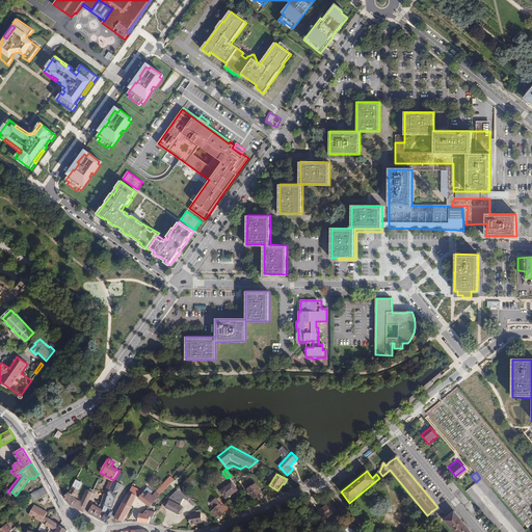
[(65,487),(69,485),(60,475),(58,478),(65,487)]
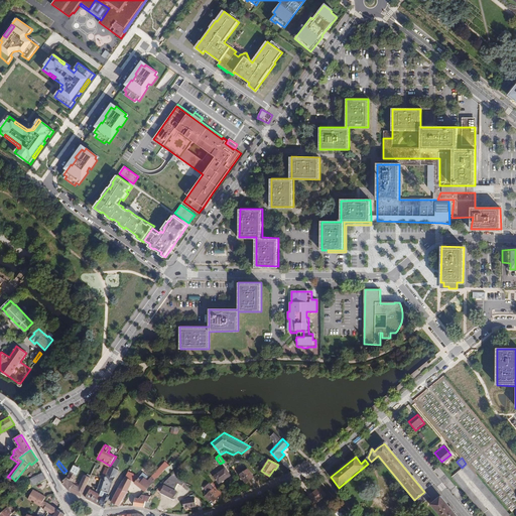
[(169,467),(166,463),(152,476),(156,480),(165,471),(168,468),(169,467)]
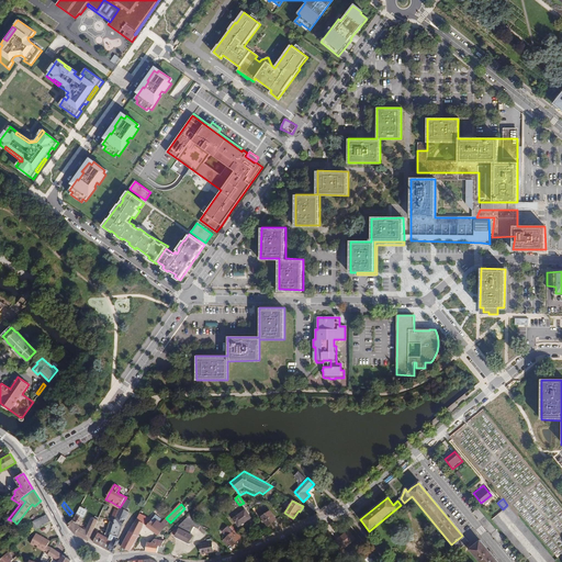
[(81,507),(74,520),(67,526),(75,534),(76,535),(83,539),(89,541),(99,520),(92,516),(91,525),(88,524),(87,526),(82,524),(87,520),(86,519),(88,510),(81,507)]
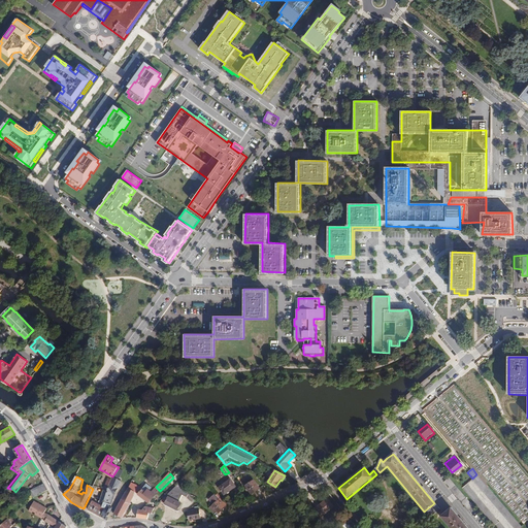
[(108,491),(110,485),(112,479),(112,477),(108,476),(104,490),(108,491)]
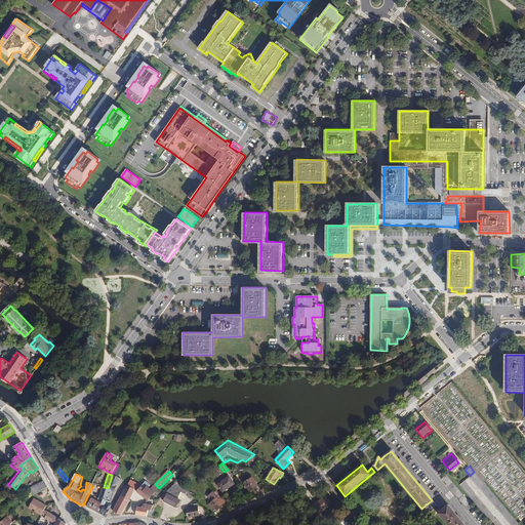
[(112,476),(110,482),(117,485),(120,478),(112,474),(112,476)]
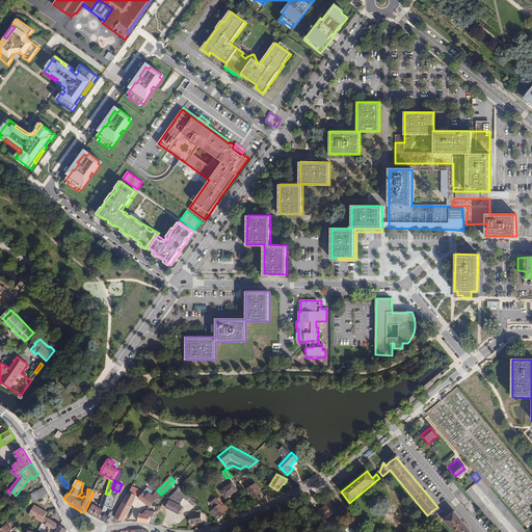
[(238,489),(233,482),(227,486),(224,483),(221,486),(223,489),(220,490),(225,498),(231,495),(238,489)]
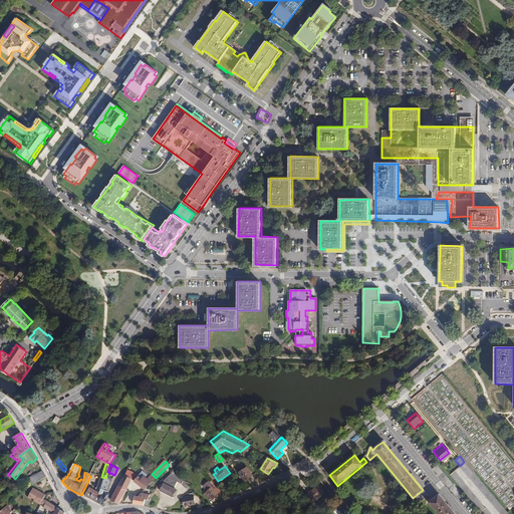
[(431,469),(455,497),(459,494),(435,466),(431,469)]
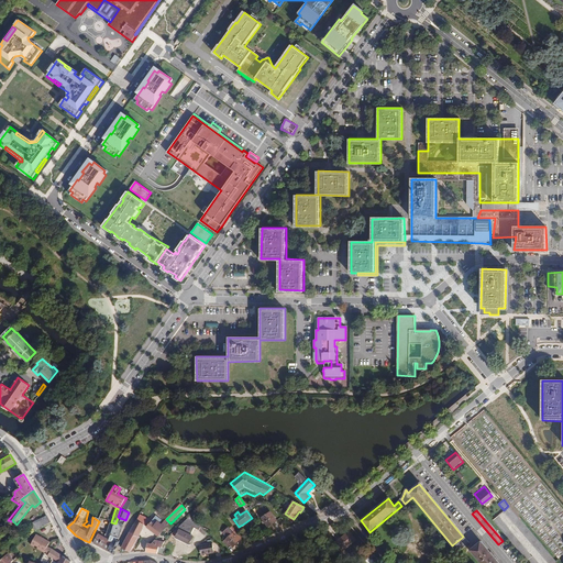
[(277,520),(271,511),(262,518),(268,527),(277,520)]
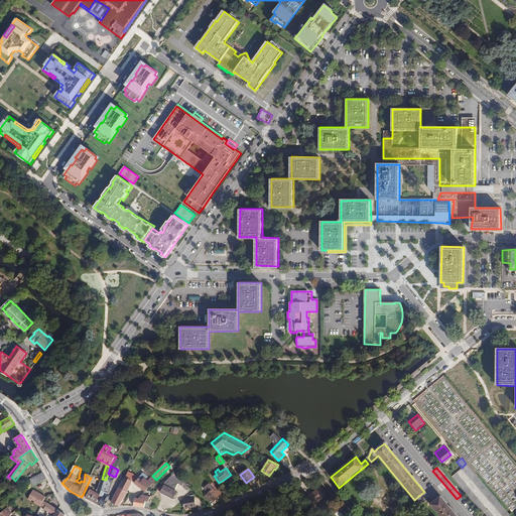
[(122,482),(119,488),(127,492),(131,484),(132,481),(134,474),(128,472),(125,477),(122,482)]
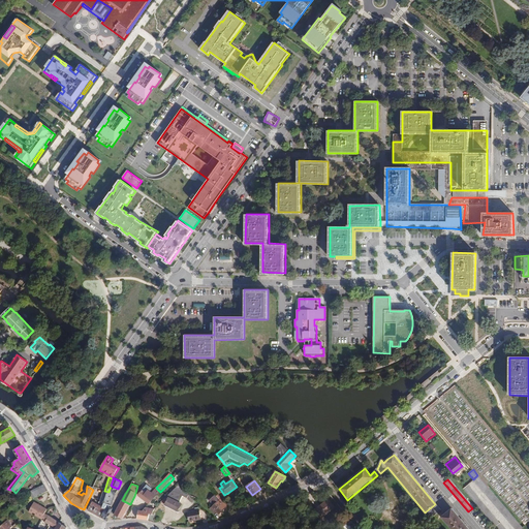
[(42,494),(48,491),(44,485),(31,491),(32,493),(30,495),(32,499),(35,498),(42,494)]
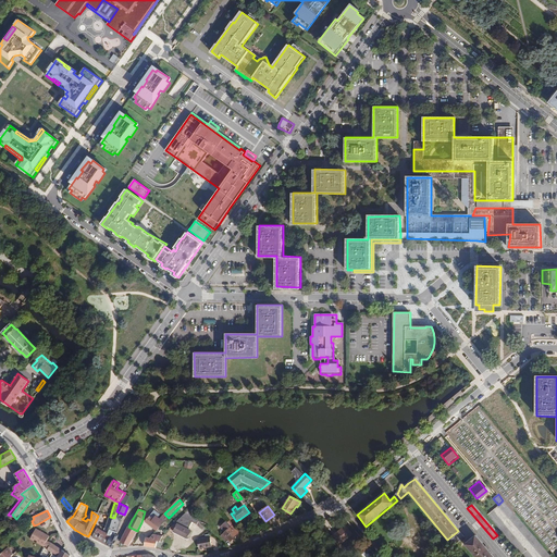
[(66,521),(73,516),(71,514),(69,510),(63,515),(66,521)]
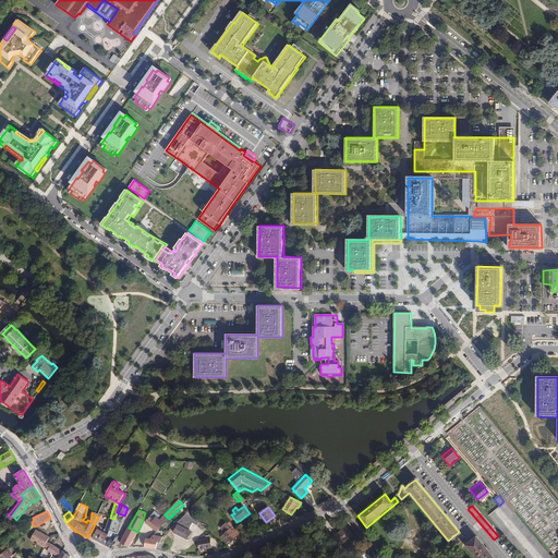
[(199,522),(189,511),(171,530),(174,531),(174,532),(187,540),(192,532),(189,531),(193,523),(197,525),(199,522)]
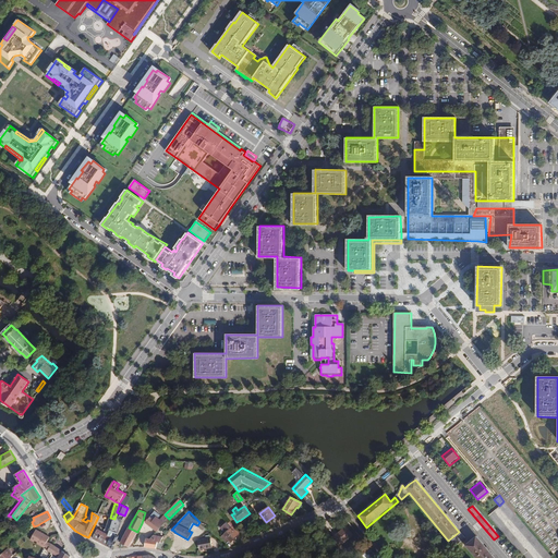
[(117,512),(114,519),(108,535),(111,536),(107,546),(114,549),(118,540),(119,536),(116,535),(117,533),(118,533),(120,525),(121,523),(124,516),(117,512)]
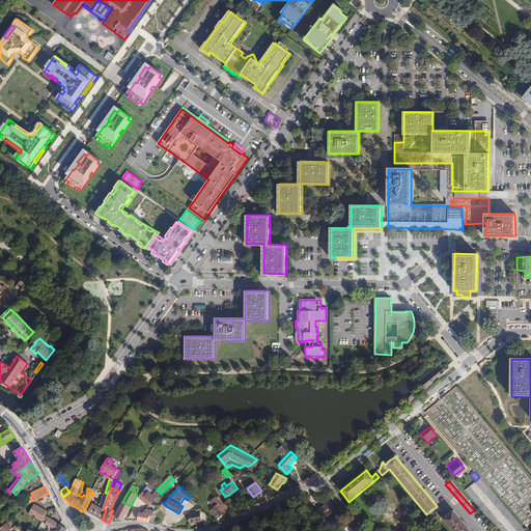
[(149,506),(155,500),(159,497),(161,494),(157,490),(152,495),(148,492),(146,495),(143,492),(139,497),(149,506)]
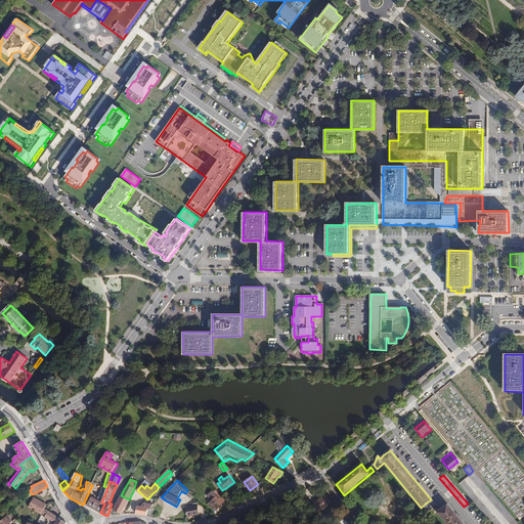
[(519,523),(483,485),(479,489),(510,523),(519,523)]
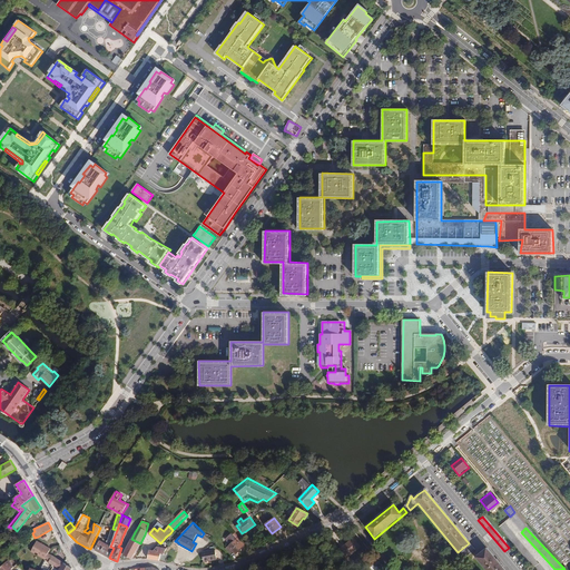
[(110,547),(117,530),(112,529),(107,544),(110,547)]
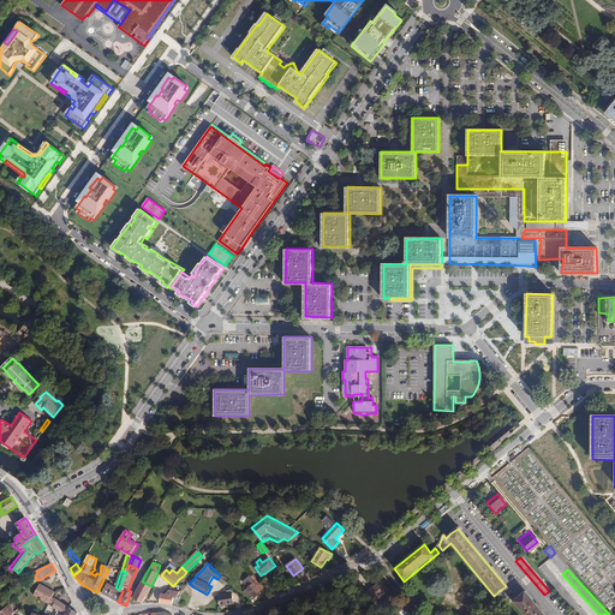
[(251,577),(250,577),(244,581),(249,587),(246,590),(246,589),(244,592),(249,597),(252,595),(255,597),(266,587),(258,580),(256,583),(251,577)]
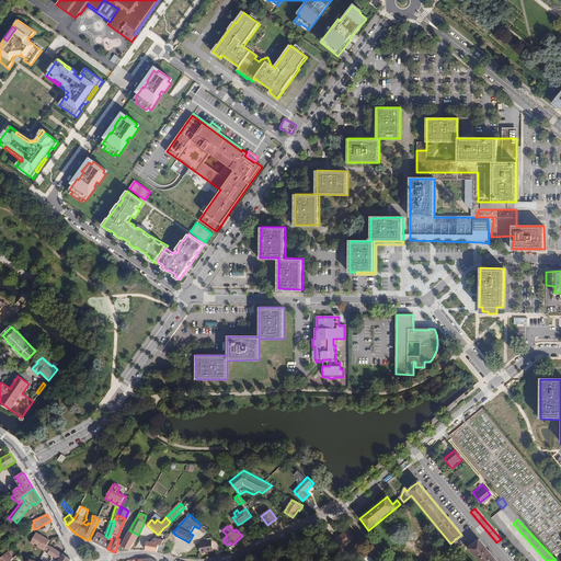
[(535,560),(507,528),(502,534),(525,560),(535,560)]
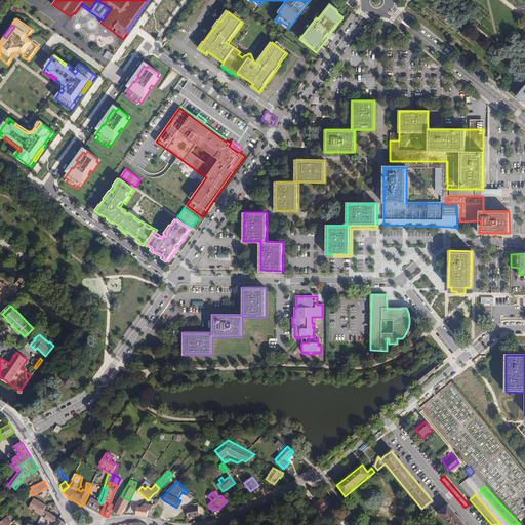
[(332,503),(326,495),(318,501),(314,505),(314,506),(320,514),(332,503)]
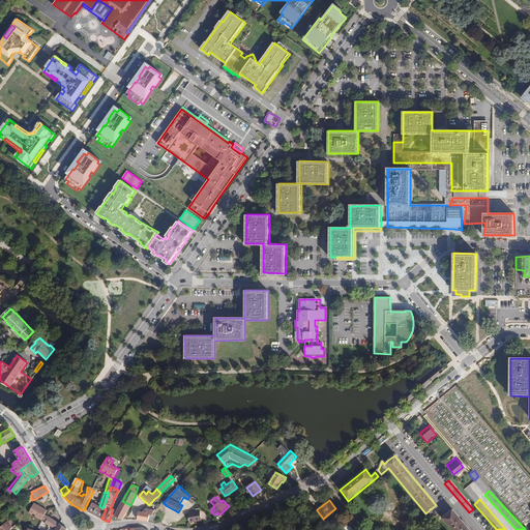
[(130,505),(122,501),(117,510),(115,516),(122,520),(130,505)]
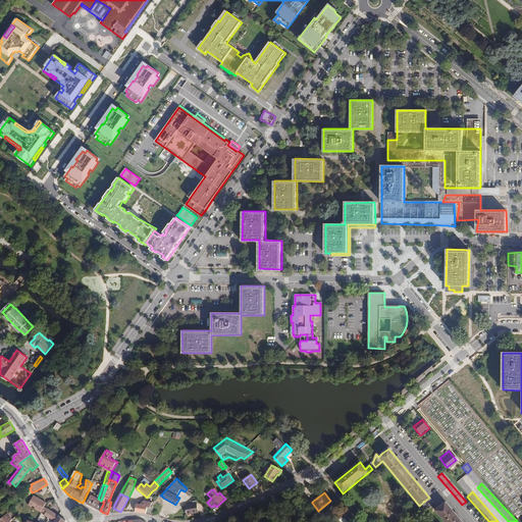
[(44,507),(47,503),(43,500),(42,501),(41,500),(34,494),(29,505),(41,512),(42,511),(44,508),(44,507)]
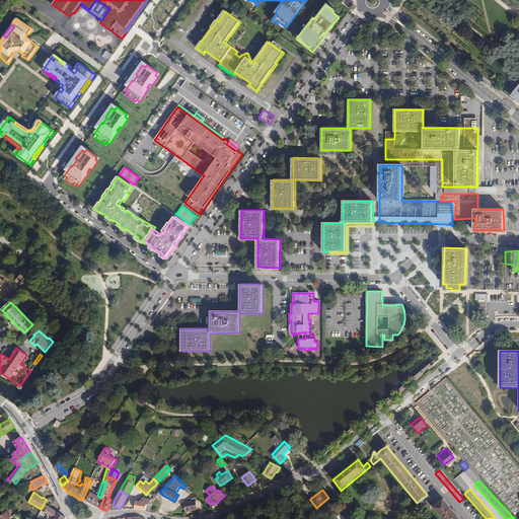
[(103,499),(100,498),(97,496),(91,492),(86,501),(99,508),(103,499)]
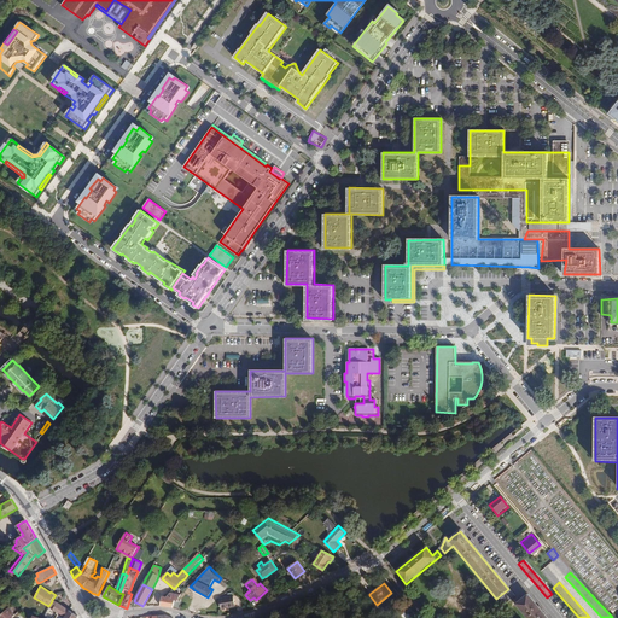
[(514,598),(508,589),(497,598),(505,606),(514,598)]
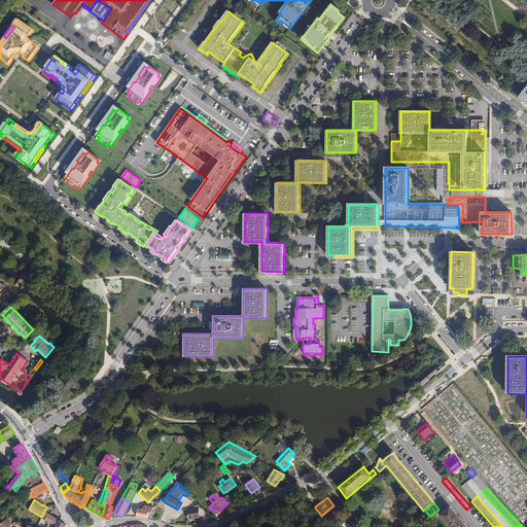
[(154,506),(145,505),(142,508),(138,508),(137,517),(147,518),(149,512),(151,513),(154,506)]
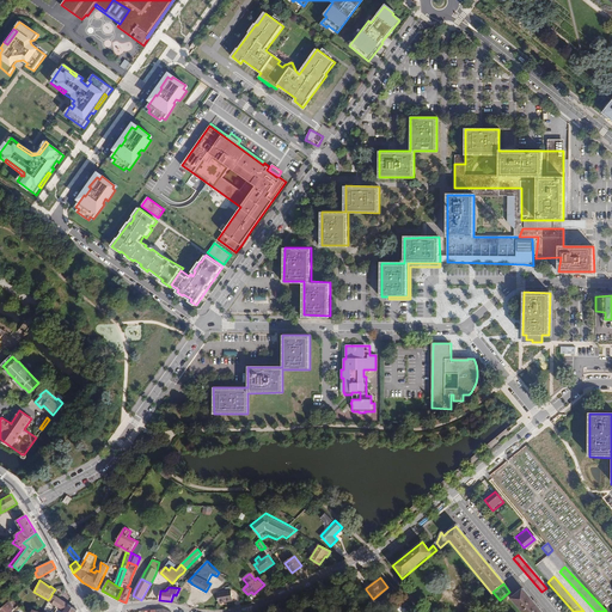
[(540,611),(522,589),(515,594),(510,599),(521,611),(540,611)]
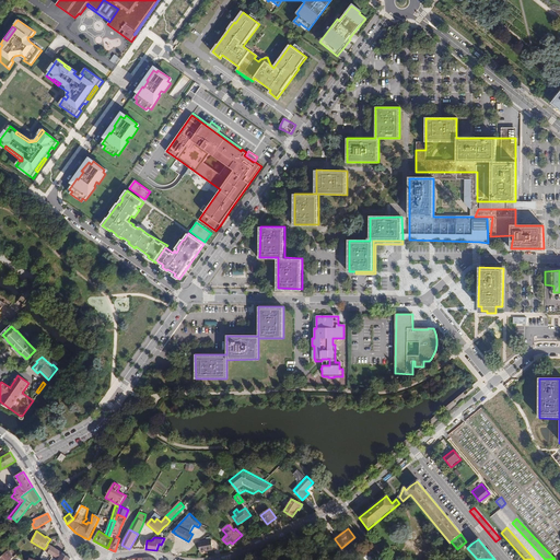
[(213,549),(211,540),(198,543),(200,551),(213,549)]
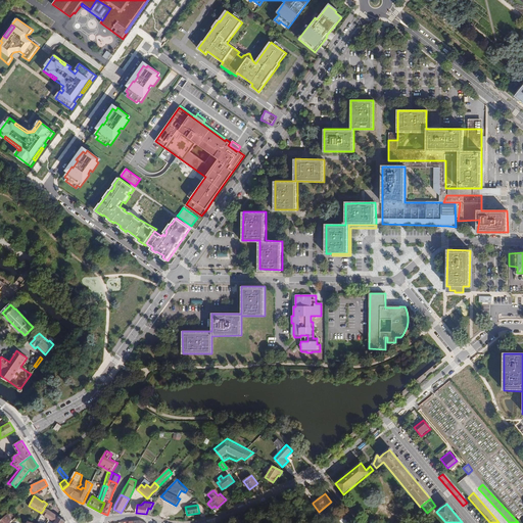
[(44,508),(44,509),(42,512),(45,514),(55,520),(59,516),(55,515),(53,513),(44,508)]
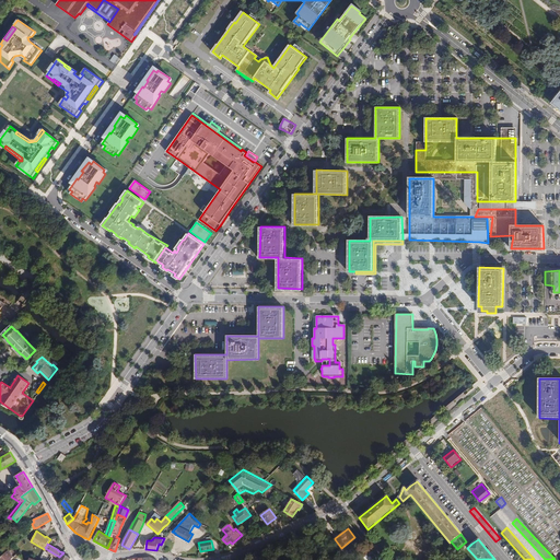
[(10,559),(13,558),(14,557),(8,550),(0,558),(0,559),(10,559)]
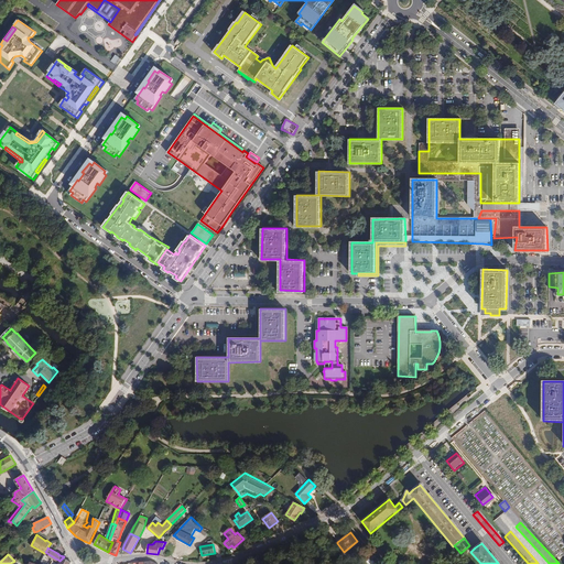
[(69,563),(72,562),(64,556),(60,561),(49,554),(47,556),(53,560),(51,563),(69,563)]
